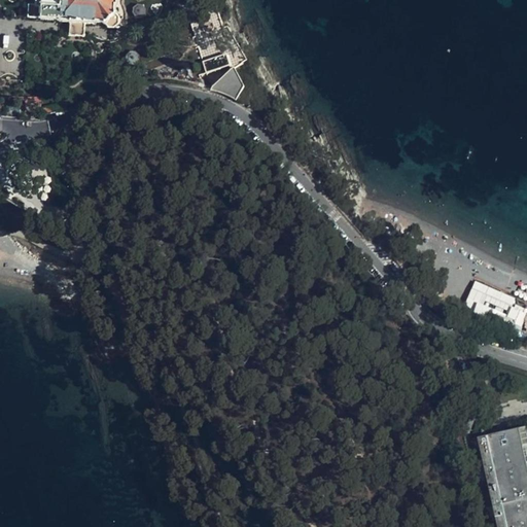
[(109,29),(112,29),(114,29),(119,25),(120,19),(115,13),(115,7),(116,7),(116,0),(36,0),(36,6),(28,6),(28,18),(59,19),(59,21),(70,22),(69,35),(83,36),(84,23),(104,23),(109,29)]
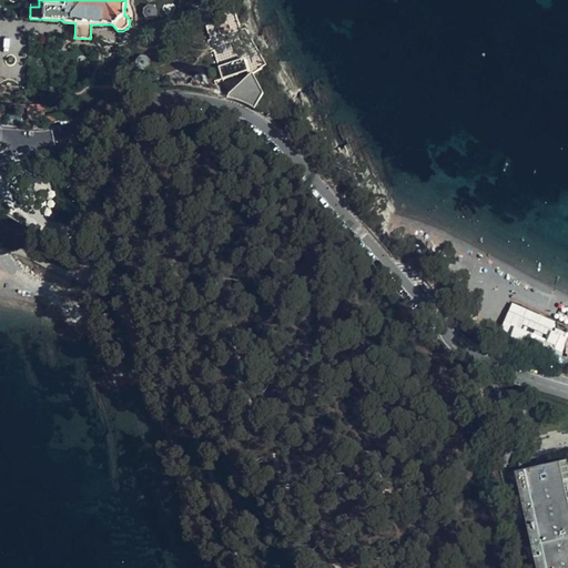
[(232,10),(204,19),(211,40),(215,52),(223,79),(247,71),(235,33),(240,32),(232,10)]
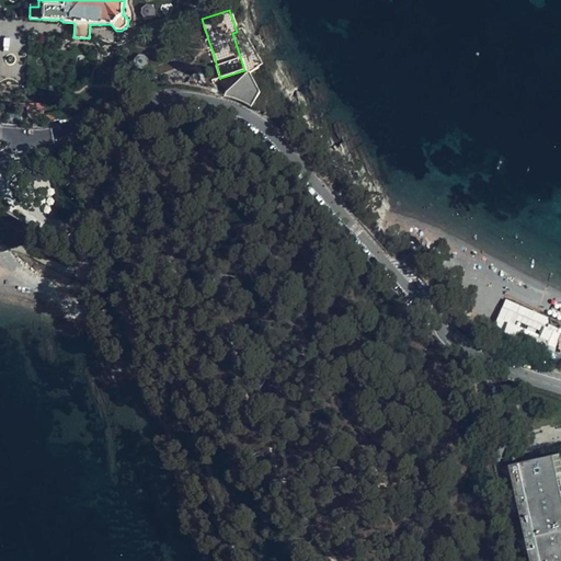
[(260,94),(249,77),(235,86),(224,95),(224,99),(240,103),(248,106),(251,109),(260,94)]
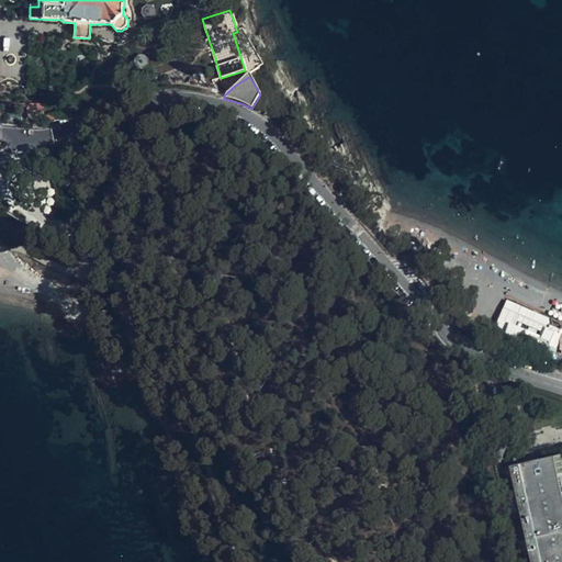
[(22,115),(7,114),(7,122),(21,123),(22,115)]
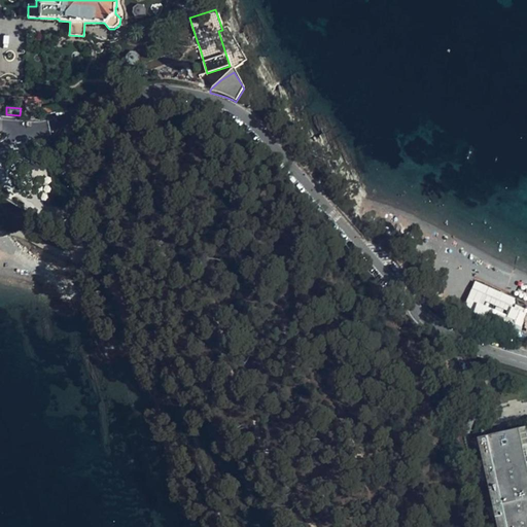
[(526,437),(525,427),(514,430),(518,448),(526,446),(526,437)]
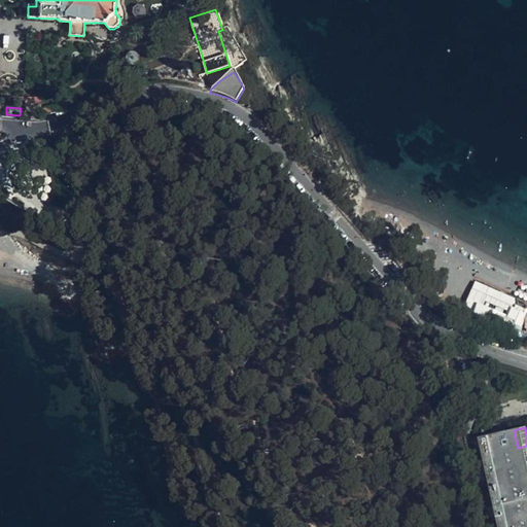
[(497,526),(526,526),(526,488),(526,482),(522,465),(518,448),(514,430),(477,438),(497,526)]
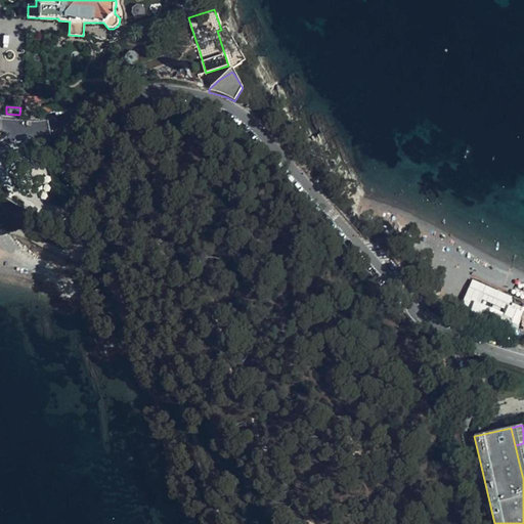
[(523,443),(515,445),(519,463),(523,461),(523,443)]
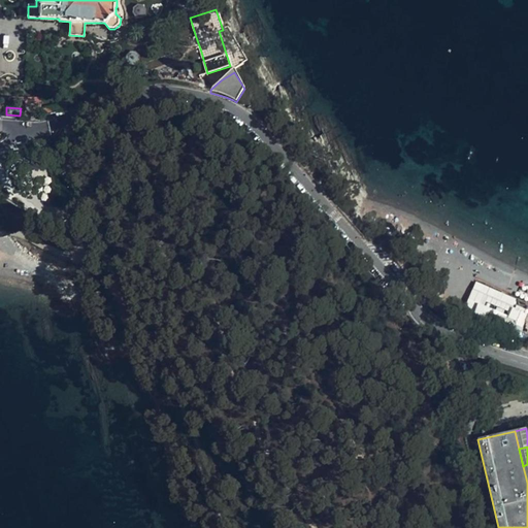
[(361,453),(353,455),(355,463),(363,461),(361,453)]
